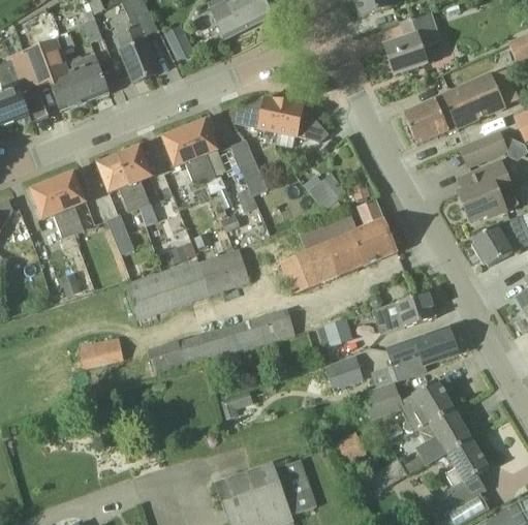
[(79,12),(90,41),(101,37),(87,0),(82,0),(86,10),(79,12)]
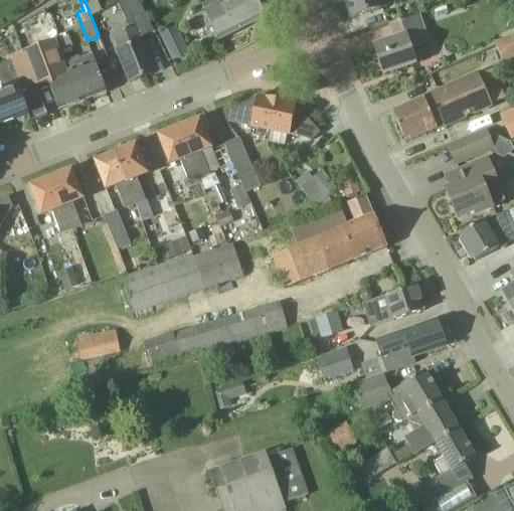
[(155,69),(140,34),(155,27),(139,0),(117,0),(130,24),(112,32),(117,47),(115,48),(120,62),(122,61),(129,80),(155,69)]
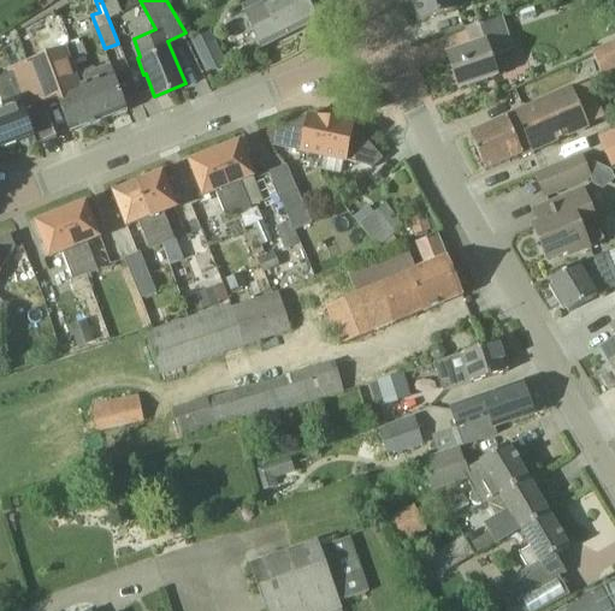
[(260,45),(287,31),(317,17),(307,0),(264,0),(261,1),(260,0),(244,0),(240,3),(244,10),(243,11),(260,45)]
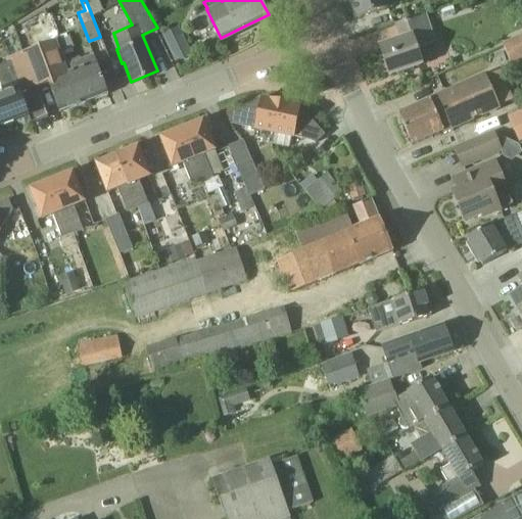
[(350,0),(357,15),(388,5),(386,0),(350,0)]
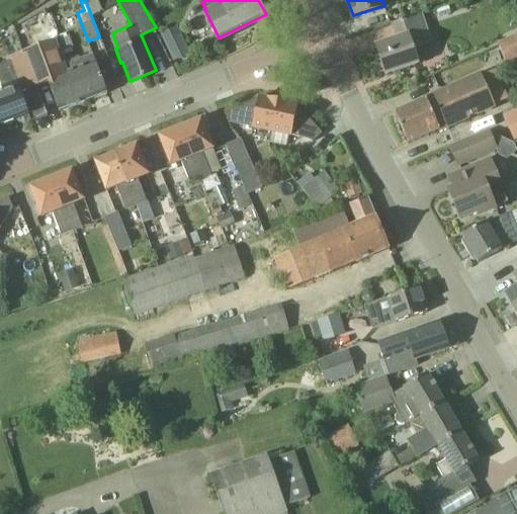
[(385,72),(418,61),(412,46),(431,38),(422,10),(390,21),(395,36),(375,44),(385,72)]
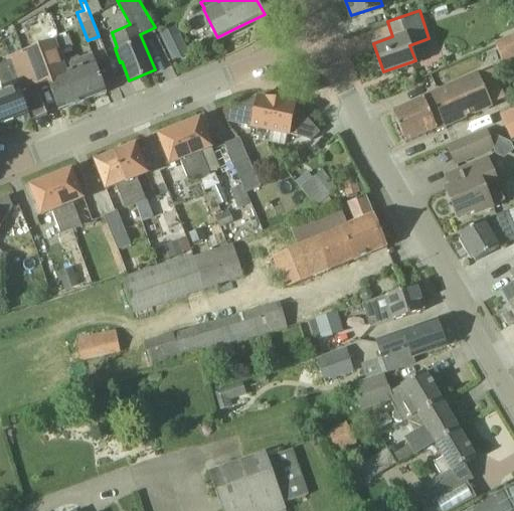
[(513,30),(493,40),(502,60),(513,54),(513,30)]
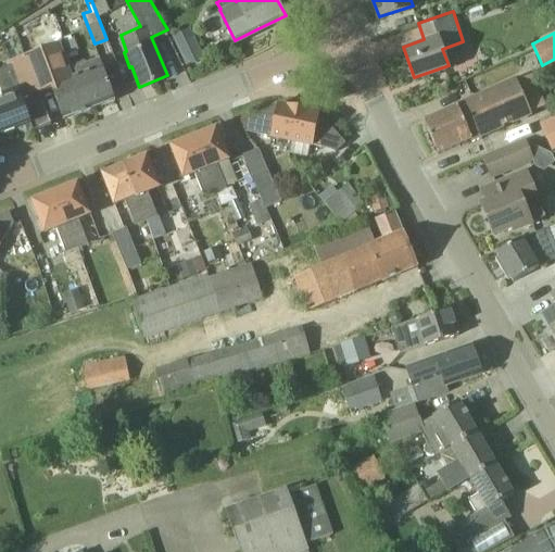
[(194,37),(177,45),(186,63),(202,54),(194,37)]
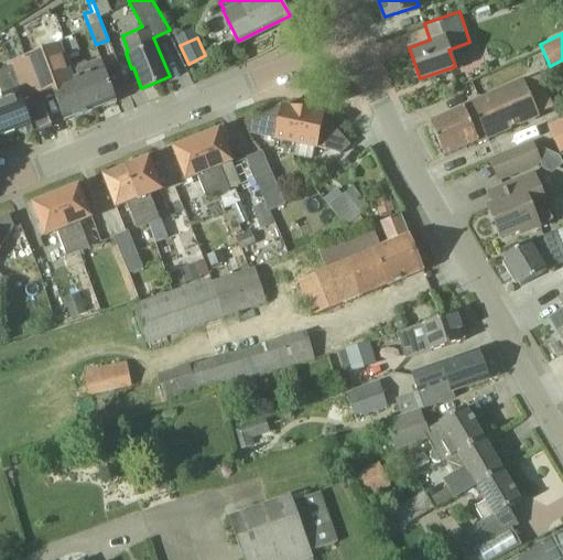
[(77,76),(73,65),(71,66),(60,40),(25,54),(38,92),(39,90),(51,86),(63,118),(95,106),(83,74),(77,76)]
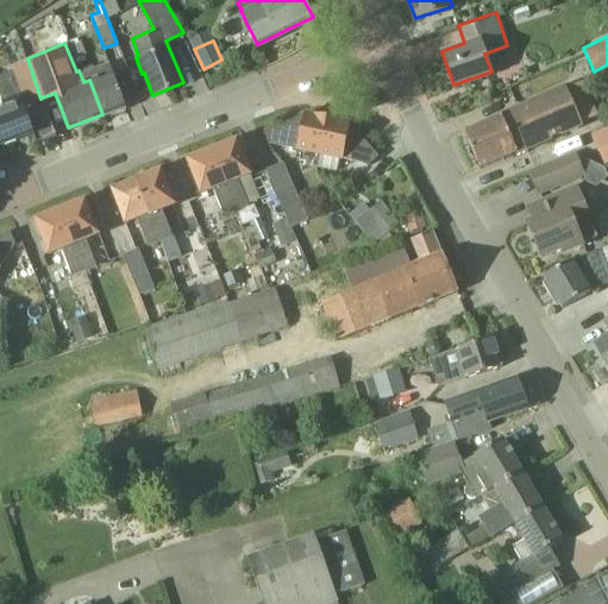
[(55,133),(42,98),(41,99),(27,58),(6,65),(8,70),(0,73),(0,93),(2,100),(1,101),(2,106),(0,107),(0,144),(32,131),(36,140),(55,133)]
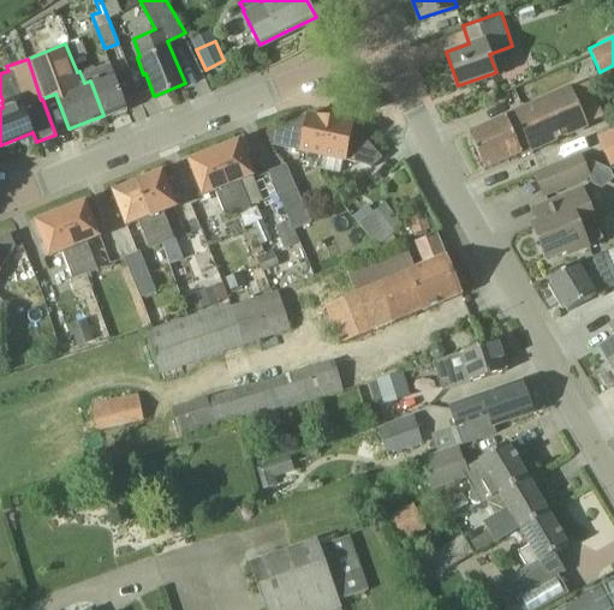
[(126,107),(118,84),(108,60),(94,66),(93,64),(84,67),(85,70),(79,71),(84,83),(90,81),(103,115),(126,107)]
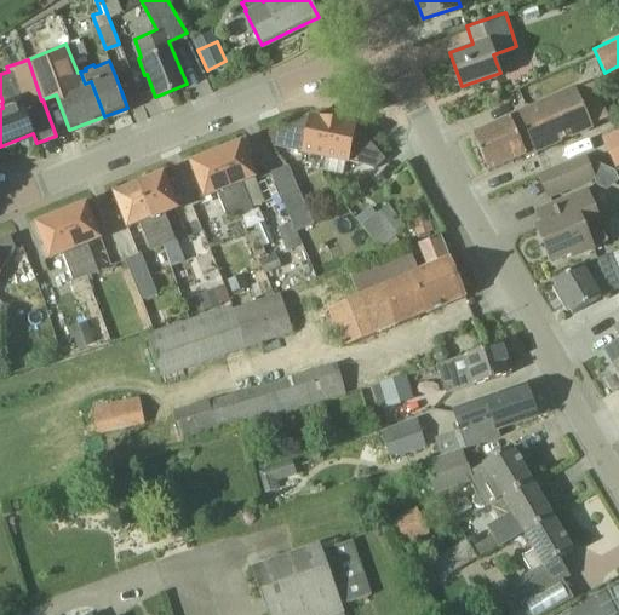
[(487,170),(525,153),(526,155),(592,126),(591,122),(608,115),(592,80),(577,87),(575,86),(508,116),(508,118),(471,133),(487,170)]
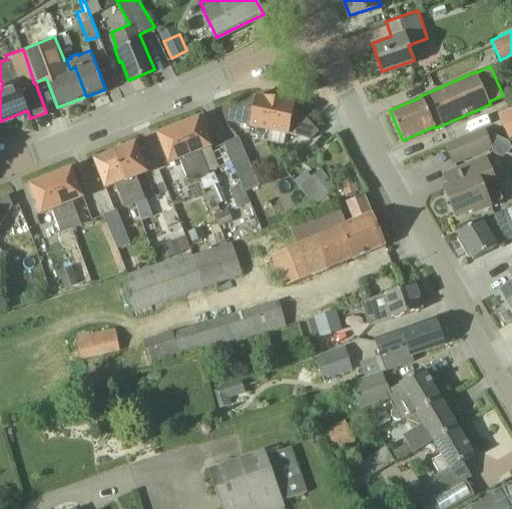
[(269,128),(275,98),(256,94),(254,94),(221,108),(225,119),(234,121),(248,125),(263,128),(269,128)]
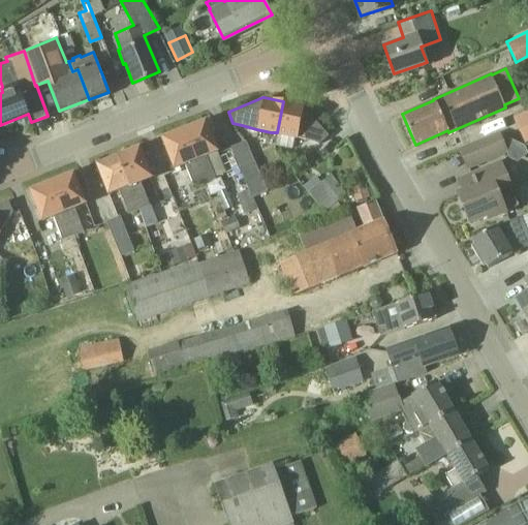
[(305,137),(318,142),(328,133),(303,105),(303,104),(283,101),(277,132),(305,137)]
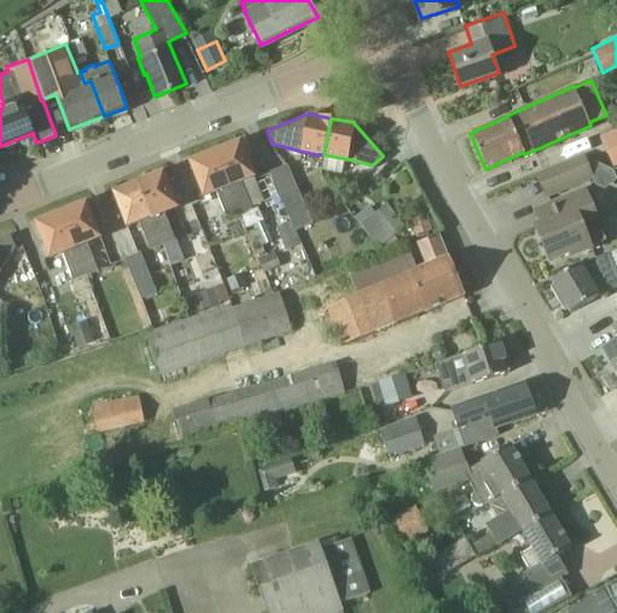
[(616,129),(615,126),(597,133),(610,163),(616,159),(616,129)]
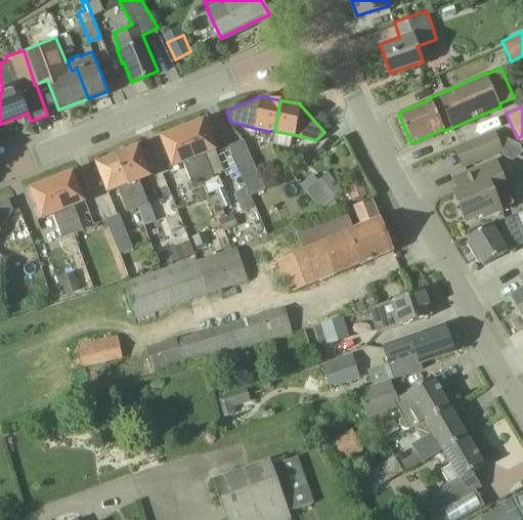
[(223,170),(210,137),(203,119),(182,127),(203,180),(209,196),(221,190),(215,175),(214,176),(213,174),(223,170)]
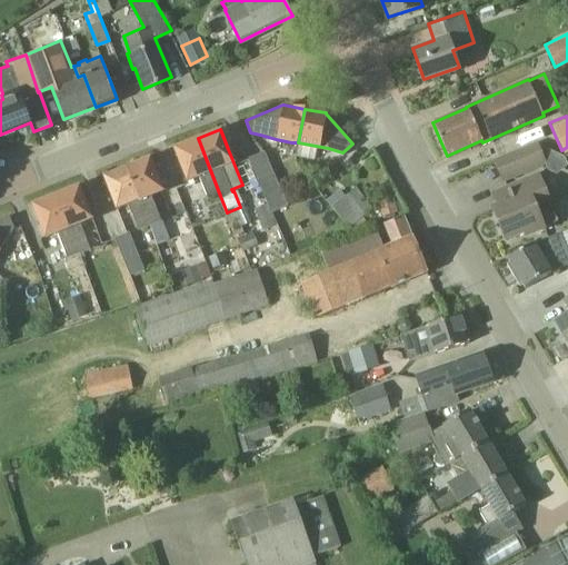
[(209,200),(220,196),(198,138),(175,147),(188,180),(199,176),(209,200)]
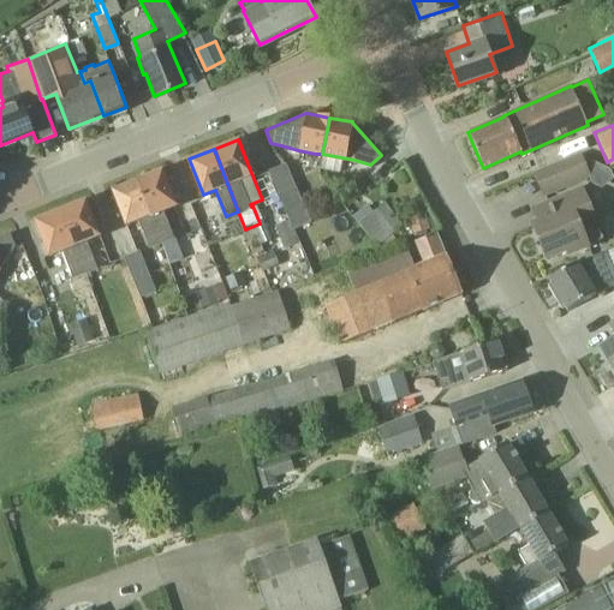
[(530,175),(540,197),(590,175),(580,153),(530,175)]
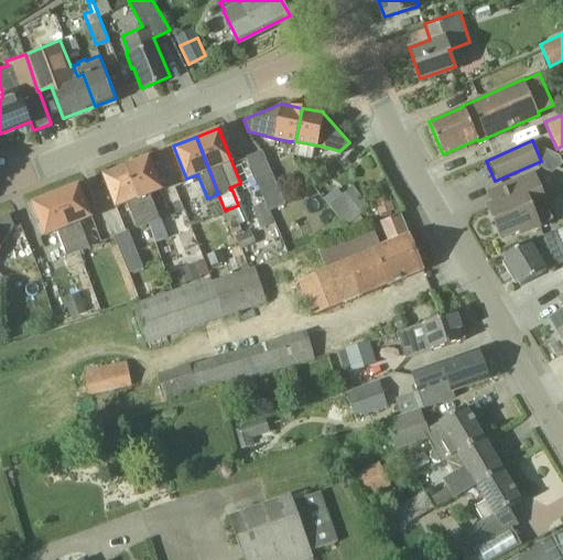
[(161,189),(157,176),(148,155),(126,164),(148,222),(159,217),(149,193),(161,189)]
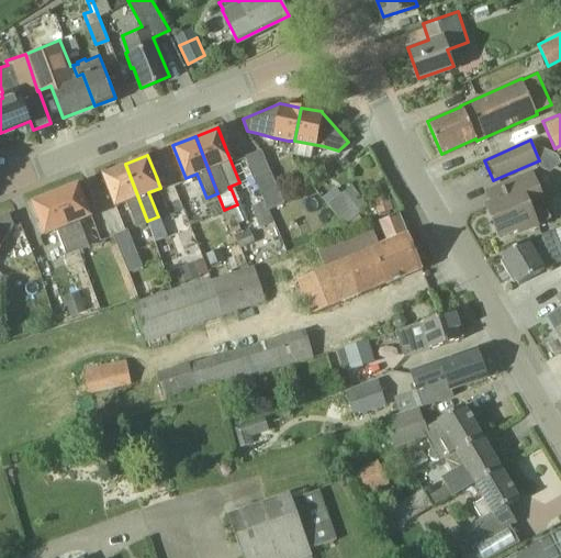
[(136,225),(147,221),(125,164),(102,174),(115,205),(126,201),(136,225)]
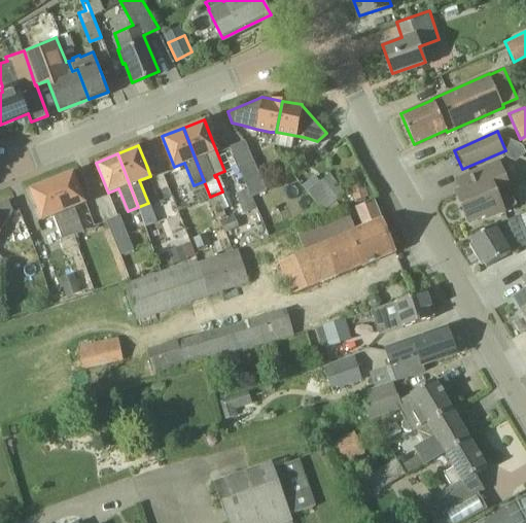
[(251,195),(267,188),(252,157),(238,163),(251,195)]
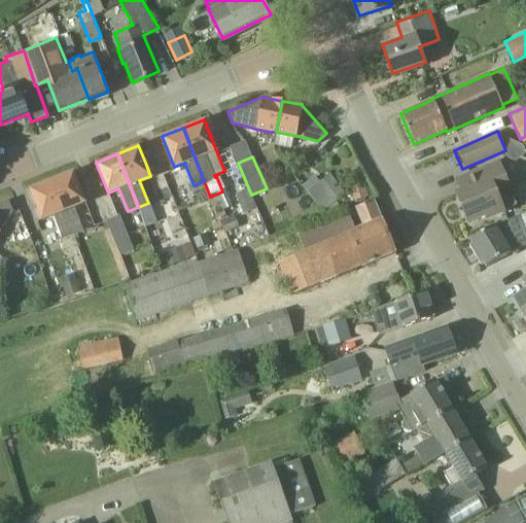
[(487,216),(518,203),(499,160),(456,177),(461,189),(455,192),(467,220),(485,212),(487,216)]
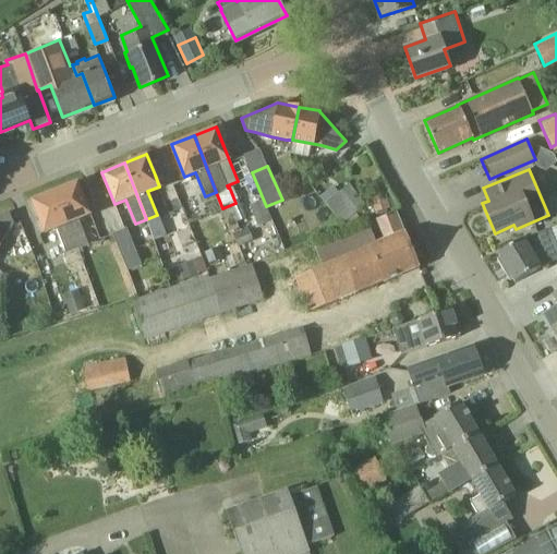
[(89,214),(85,202),(77,181),(55,191),(76,247),(77,247),(83,259),(92,254),(77,218),(89,214)]
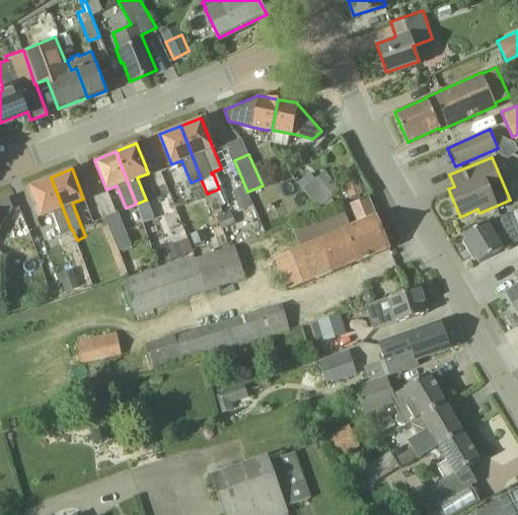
[(329,196),(335,192),(319,173),(302,187),(322,211),(335,202),(329,196)]
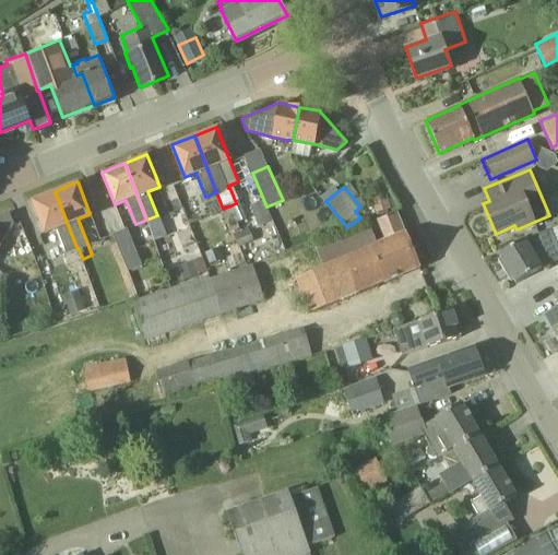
[(66,251),(76,247),(55,191),(32,200),(45,232),(56,227),(66,251)]
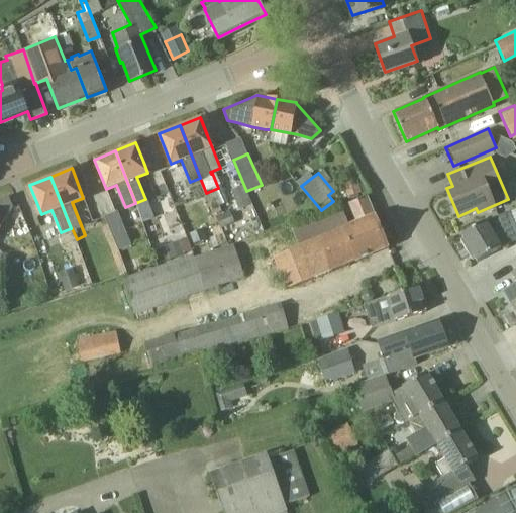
[(360,192),(357,179),(342,183),(345,196),(360,192)]
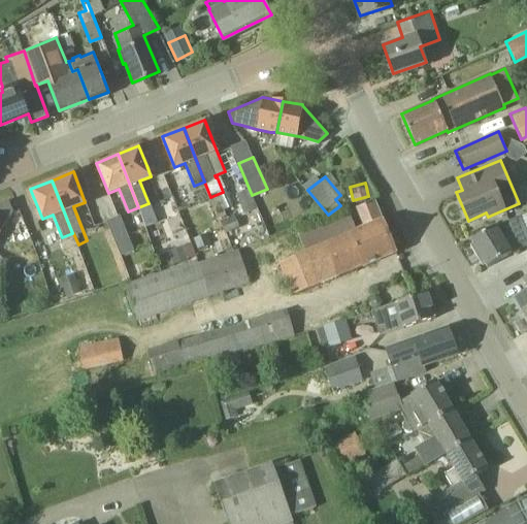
[(243,211),(255,206),(246,188),(235,192),(243,211)]
